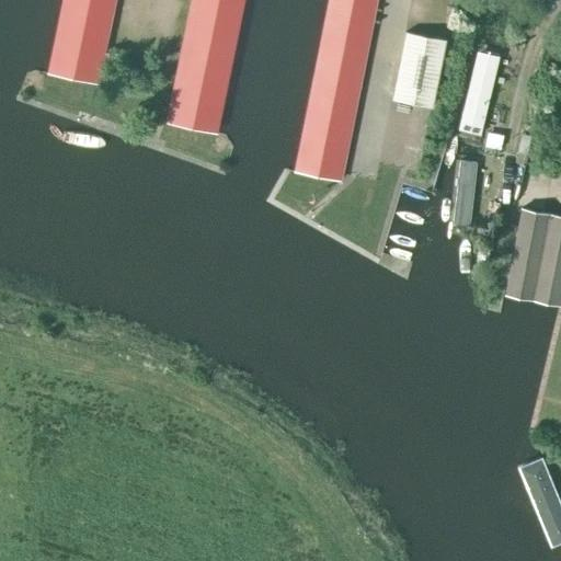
[(112,0),(64,0),(48,75),(94,83),(112,0)]
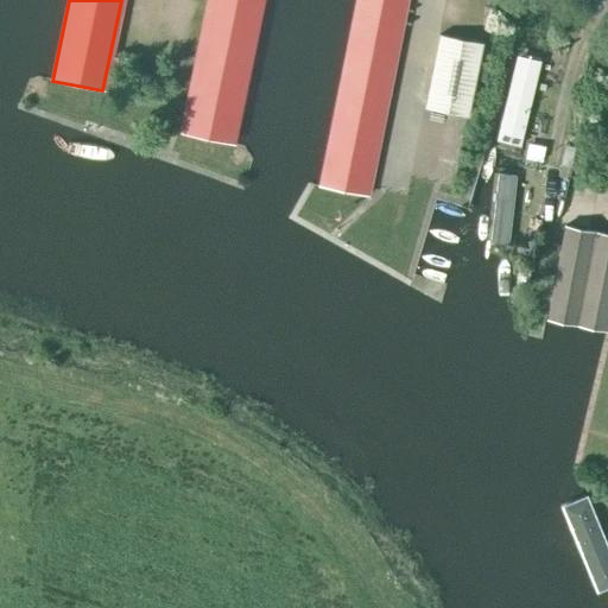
[(260,0),(208,0),(183,115),(182,134),(232,145),(260,0)]
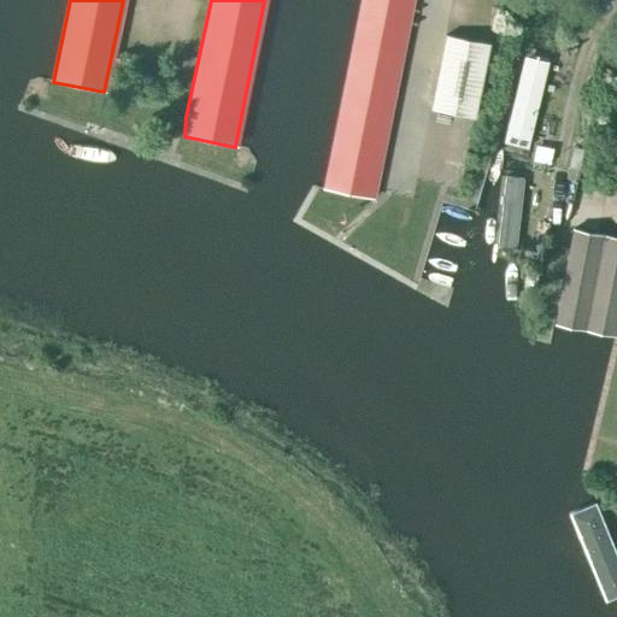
[(410,0),(362,0),(324,189),(371,199),(410,0)]
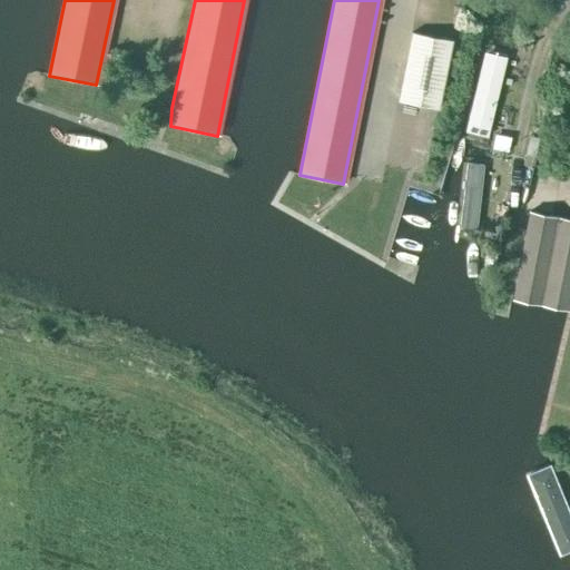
[(412,32),(399,100),(439,108),(452,40),(412,32)]
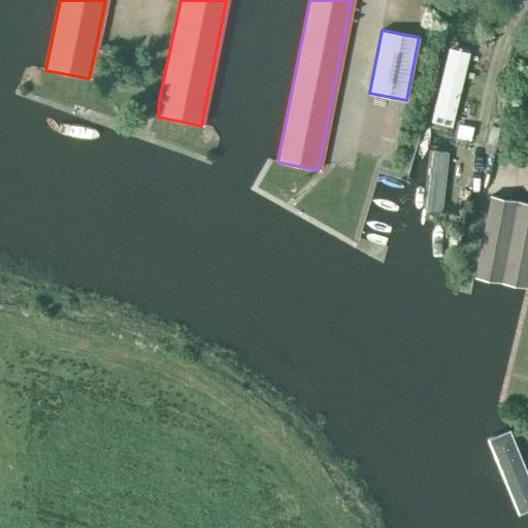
[(469,50),(451,46),(450,47),(437,104),(435,104),(432,122),(454,125),(469,50)]
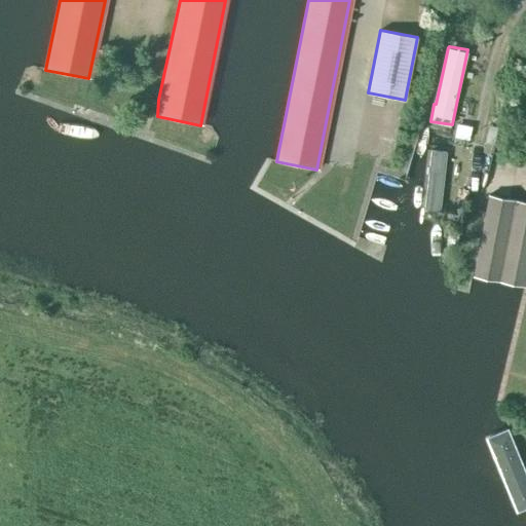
[(447,149),(431,147),(422,204),(440,208),(447,149)]
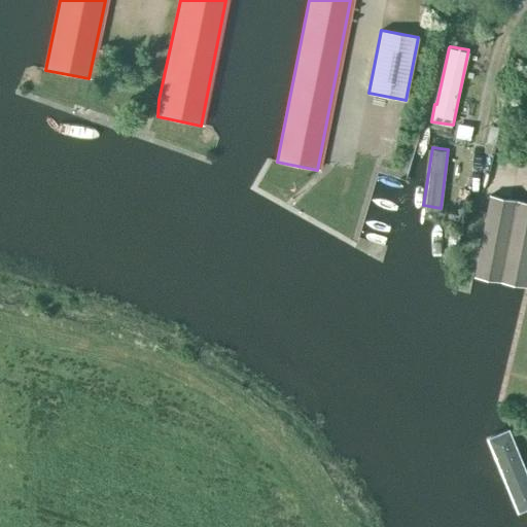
[(390,190),(362,254),(391,268),(419,202),(390,190)]
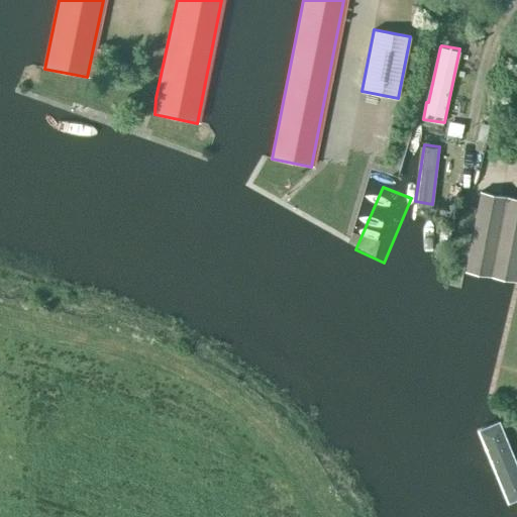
[(516,198),(480,191),(463,272),(515,282),(516,273),(516,198)]
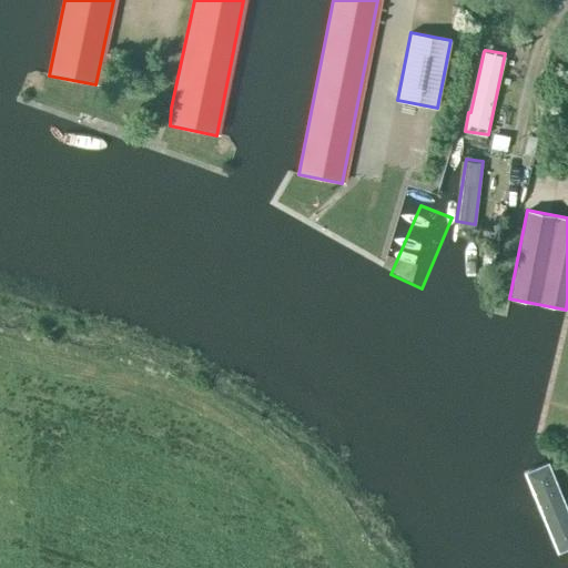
[(567,545),(567,511),(547,465),(524,475),(557,550),(567,545)]
